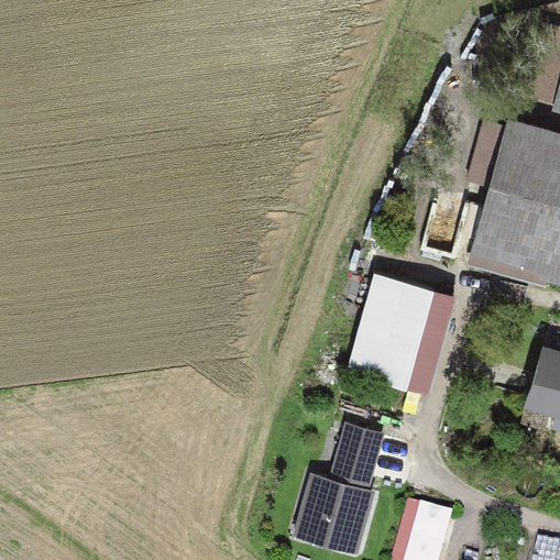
[(559,134),(507,120),(468,262),(559,287),(559,134)]
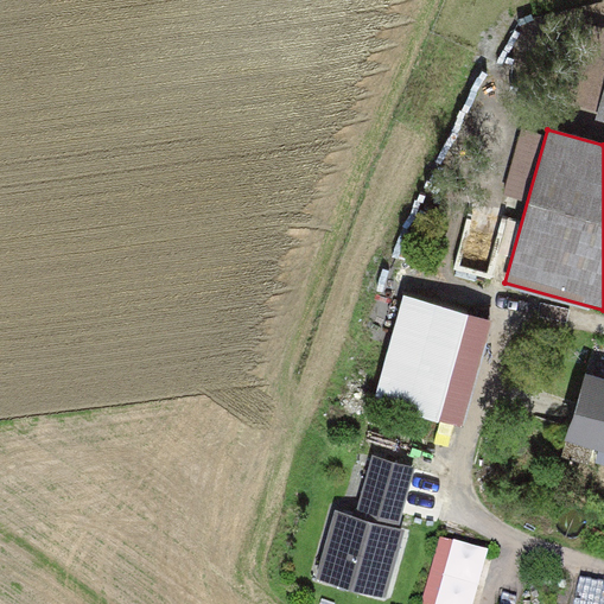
[(490,319),(401,294),(372,402),(462,427),(490,319)]
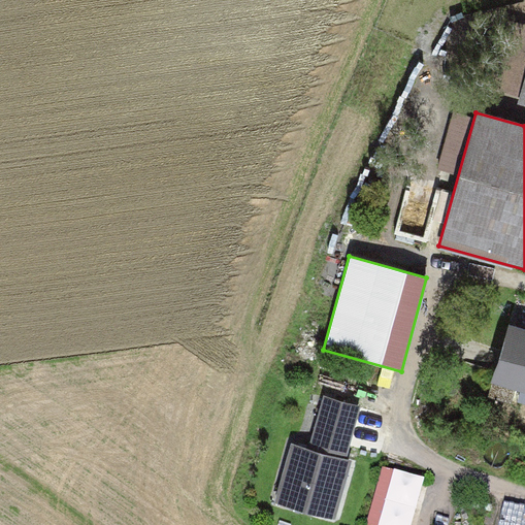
[(524,331),(507,326),(489,384),(524,394),(524,331)]
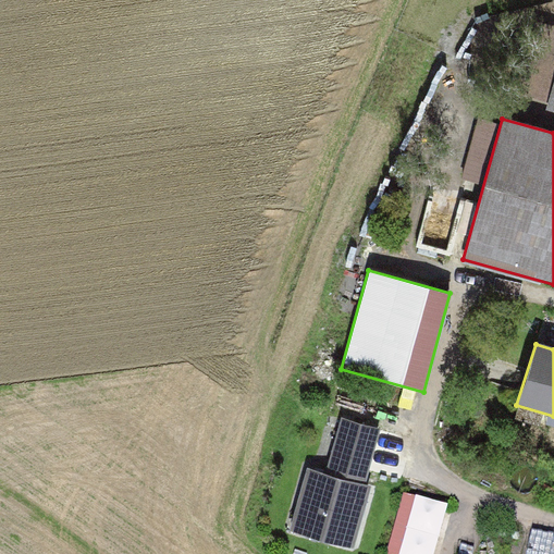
[(380,428),(337,416),(323,469),(305,465),(286,531),(352,549),(368,487),(364,485),(380,428)]
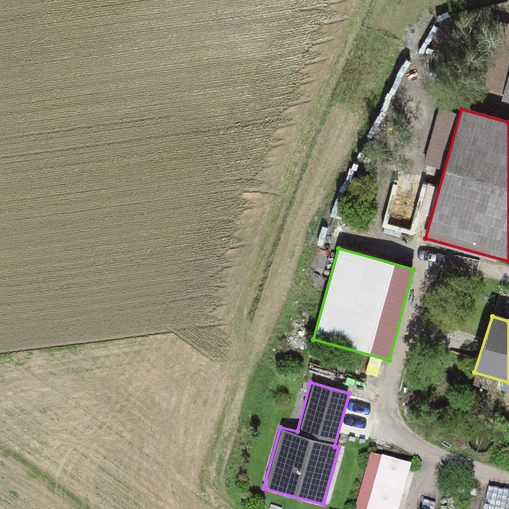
[(353,508),(400,508),(414,464),(371,451),(353,508)]
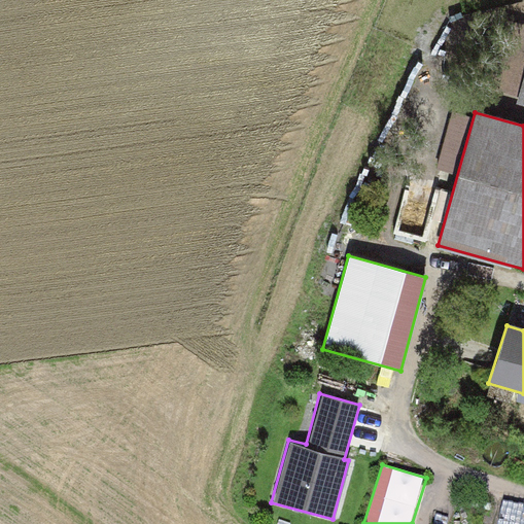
[(501,523),(523,523),(523,507),(503,505),(501,523)]
